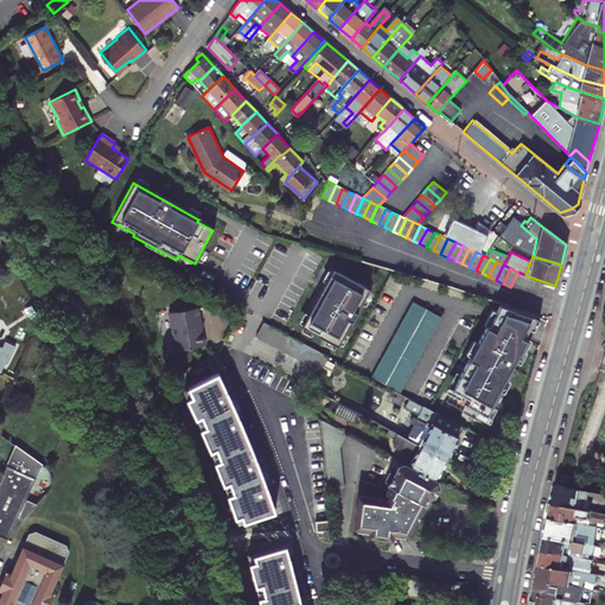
[(368,291),(328,269),(303,317),(305,318),(299,329),(336,349),(368,291)]
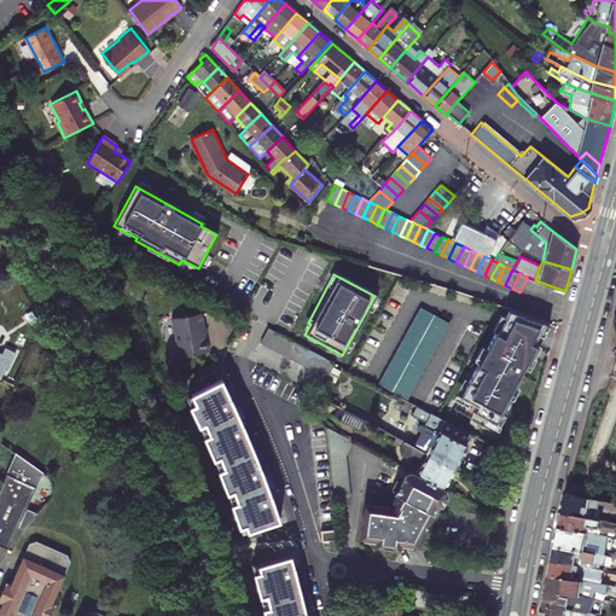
[(527,277),(519,292),(562,307),(565,291),(535,280),(527,277)]
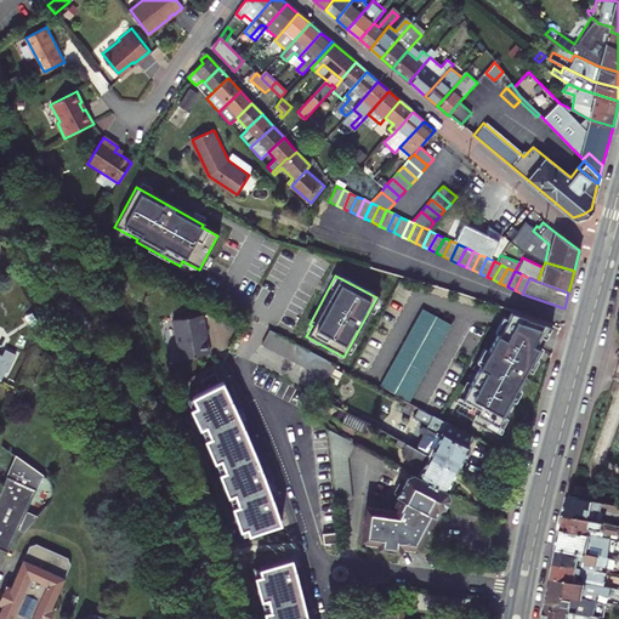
[(422,307),(380,386),(409,401),(452,323),(422,307)]
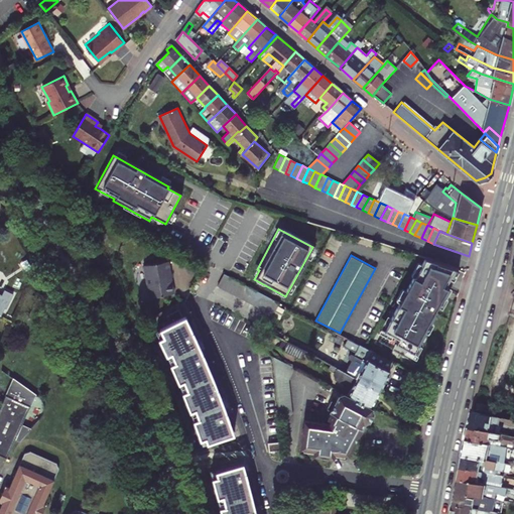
[(445,266),(424,259),(413,279),(412,278),(377,344),(390,351),(390,352),(408,362),(423,334),(422,334),(427,324),(429,325),(433,315),(431,314),(434,308),(435,309),(441,298),(442,299),(447,291),(443,288),(454,270),(445,266)]
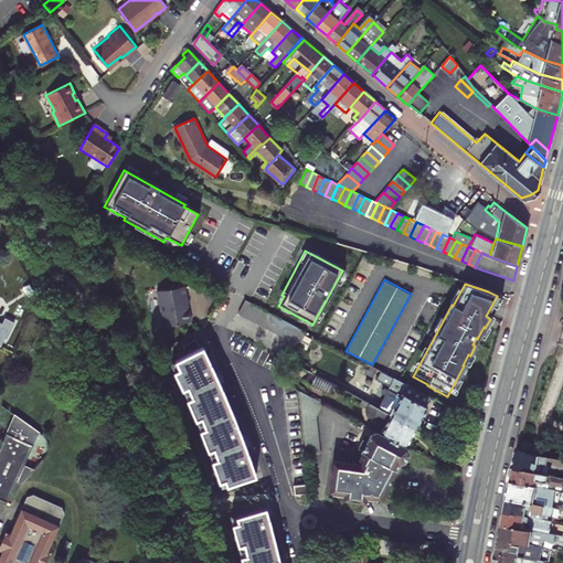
[(190,326),(183,290),(156,295),(162,331),(190,326)]
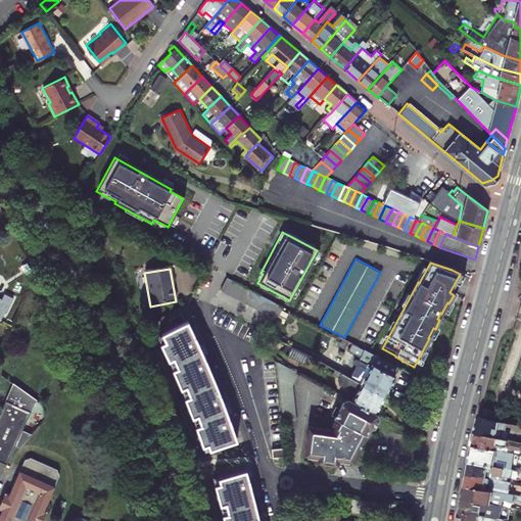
[(284,309),(208,271),(202,283),(278,322),(284,309)]
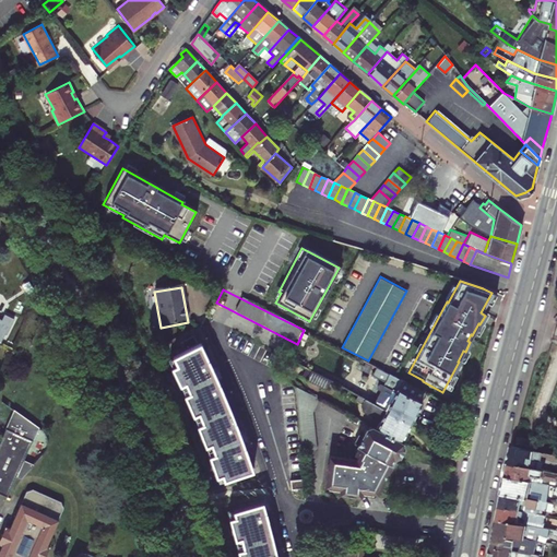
[(0,342),(4,344),(8,335),(10,336),(18,320),(7,316),(4,321),(0,319),(0,301),(1,299),(0,299),(0,342)]
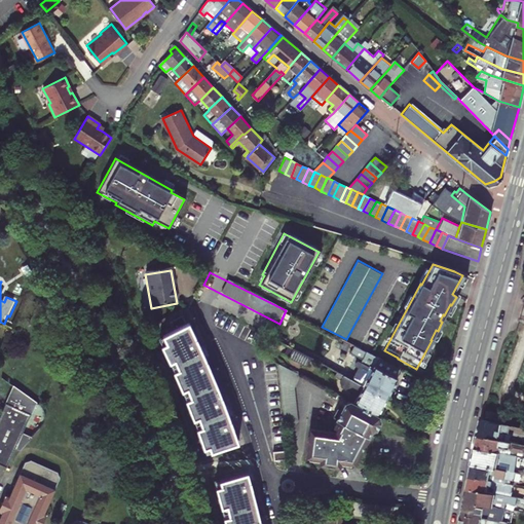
[(189,328),(188,326),(161,342),(161,343),(163,342),(178,374),(189,401),(201,434),(220,488),(227,515),(229,523),(258,523),(255,511),(250,489),(238,451),(228,422),(211,376),(196,347),(188,329),(189,328)]
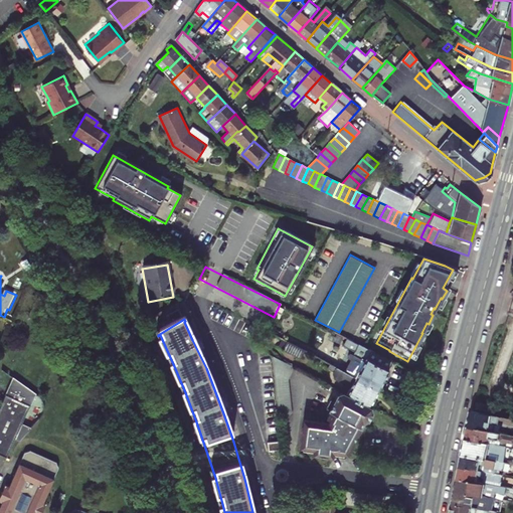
[(392,362),(368,349),(353,341),(348,338),(345,345),(355,351),(352,358),(350,357),(350,358),(348,357),(346,357),(344,360),(345,362),(348,363),(342,374),(377,392),(392,362)]
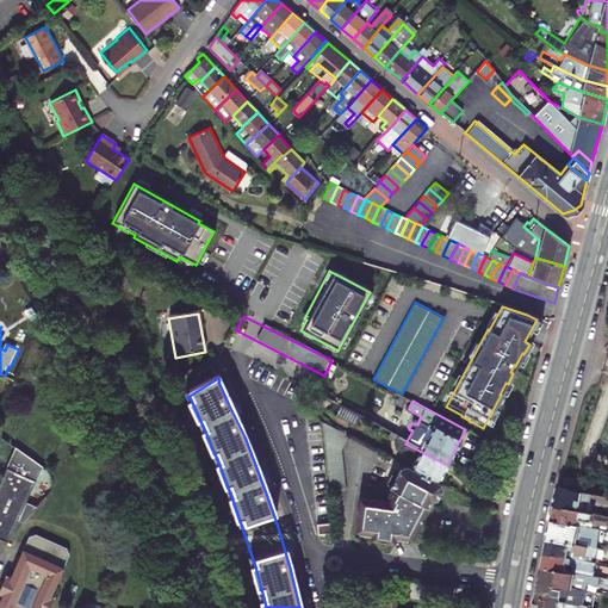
[(360,420),(340,410),(335,417),(335,420),(352,429),(357,427),(360,420)]
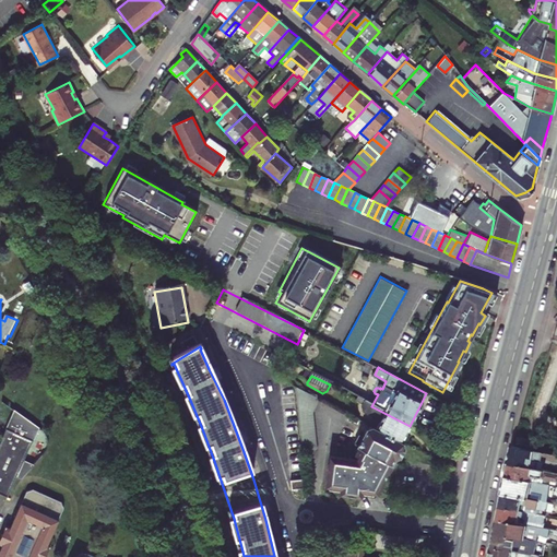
[(301,453),(295,391),(277,381),(277,383),(288,494),(304,492),(301,453)]
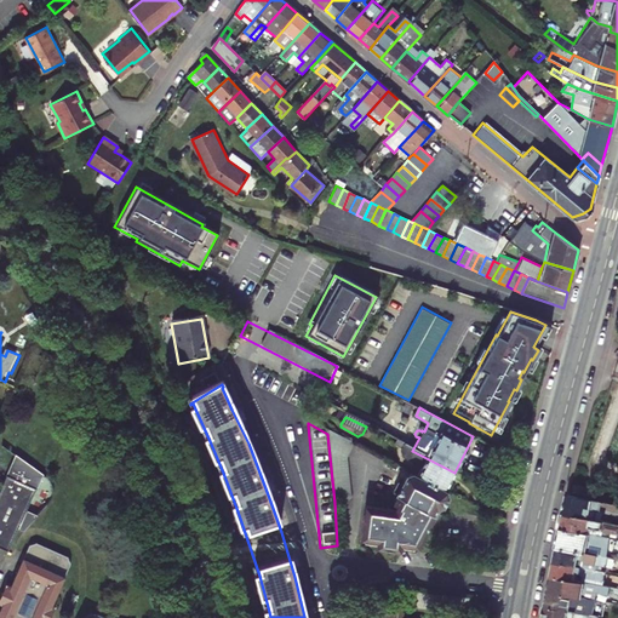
[(353,447),(327,434),(335,503),(350,502),(345,462),(353,447)]
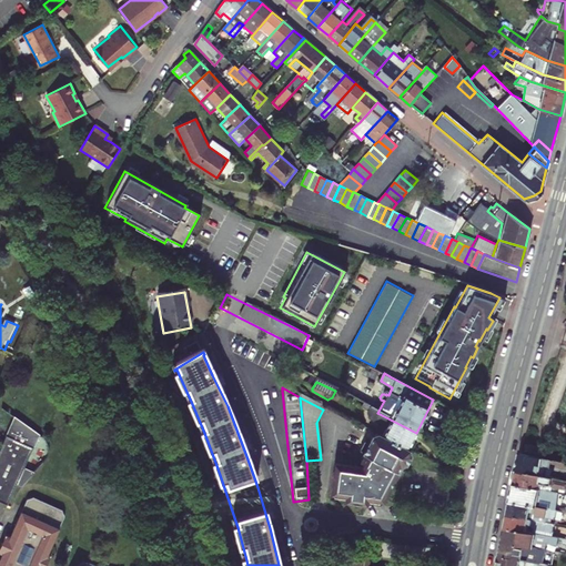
[(416,433),(377,413),(362,405),(360,411),(366,414),(365,417),(367,423),(384,432),(381,440),(406,453),(416,433)]
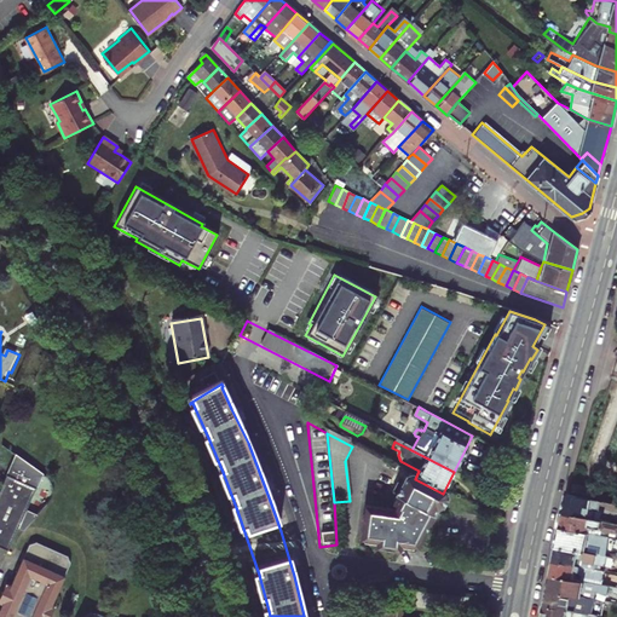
[(18,455),(10,476),(39,488),(46,473),(18,455)]
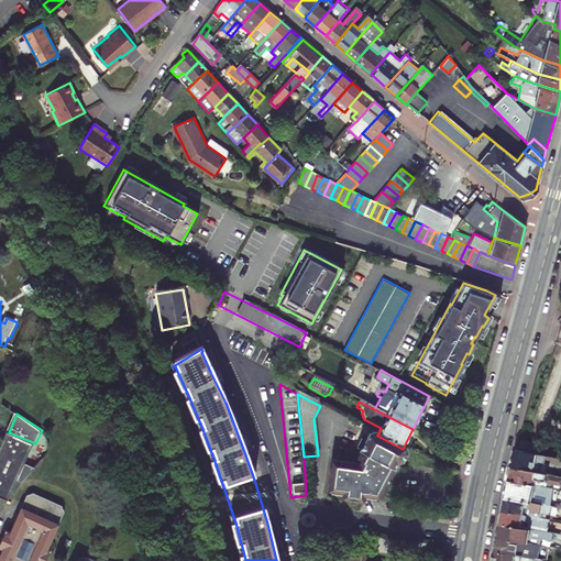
[(0,497),(10,502),(19,482),(26,463),(35,443),(9,432),(0,453),(0,497)]
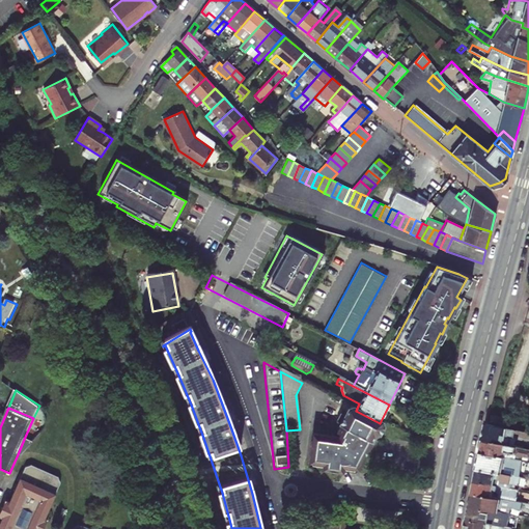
[(382,428),(381,424),(380,423),(356,411),(352,409),(345,412),(342,418),(338,417),(334,425),(339,428),(335,435),(338,437),(337,440),(311,436),(307,465),(309,465),(321,467),(321,469),(321,472),(341,474),(341,472),(341,469),(355,471),(372,438),(378,437),(382,428)]
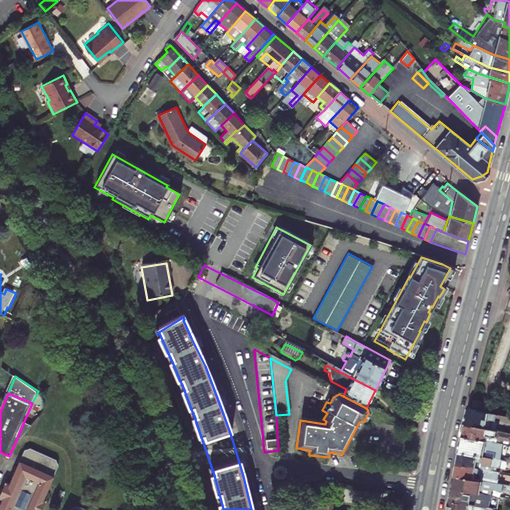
[(473,408),(499,414),(500,407),(475,401),(473,408)]
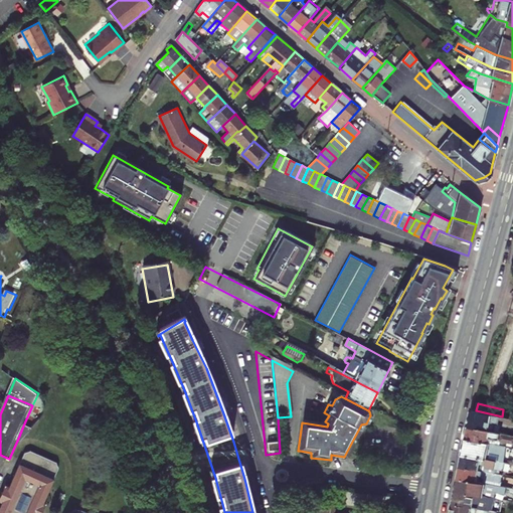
[(512,420),(472,411),(469,428),(496,434),(497,426),(508,429),(508,426),(512,426),(512,420)]
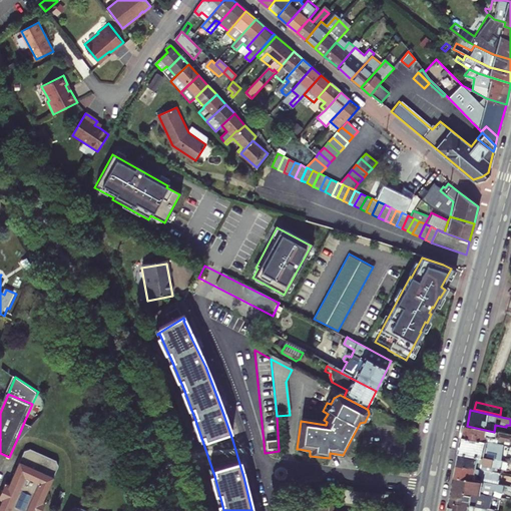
[(24,422),(17,439),(21,440),(33,426),(24,422)]
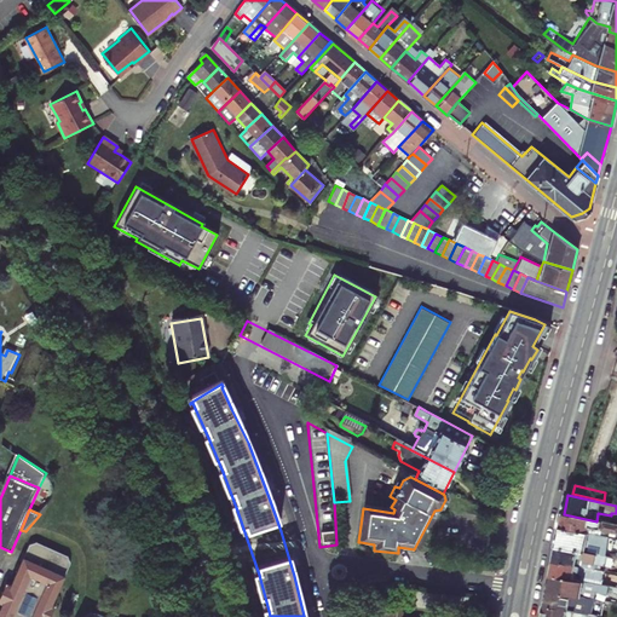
[(597,522),(564,514),(561,529),(580,534),(581,528),(610,532),(612,525),(597,522)]
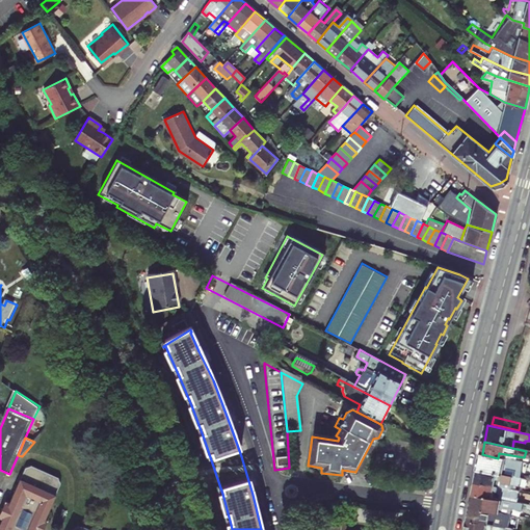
[(482,454),(479,470),(497,474),(498,468),(502,468),(502,466),(512,468),(514,461),(498,458),(482,454)]
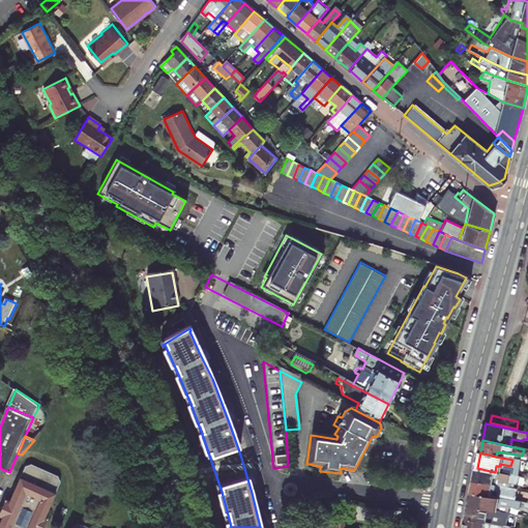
[(60,476),(33,465),(28,467),(12,501),(8,500),(0,516),(4,518),(0,525),(0,527),(45,527),(50,519),(47,518),(63,482),(60,476)]
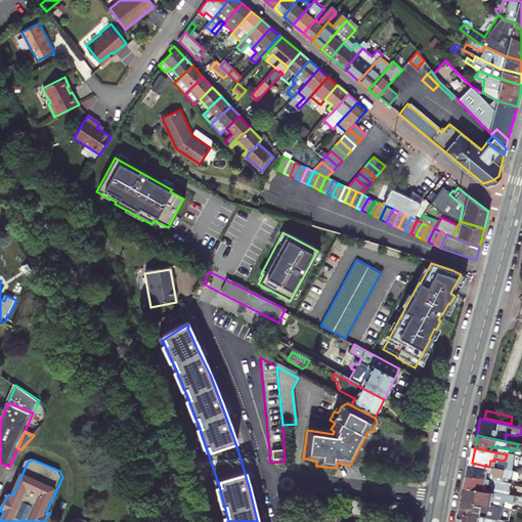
[(472,463),(469,476),(502,483),(504,476),(514,478),(515,472),(489,467),(472,463)]
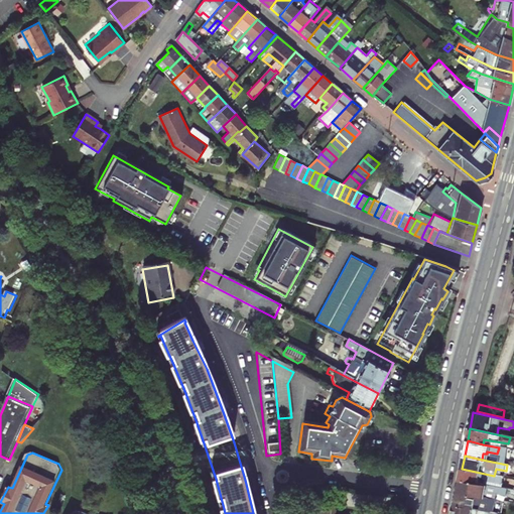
[(462,469),(460,481),(478,484),(479,477),(485,479),(485,480),(485,481),(487,482),(488,482),(505,486),(507,478),(494,476),(462,469)]
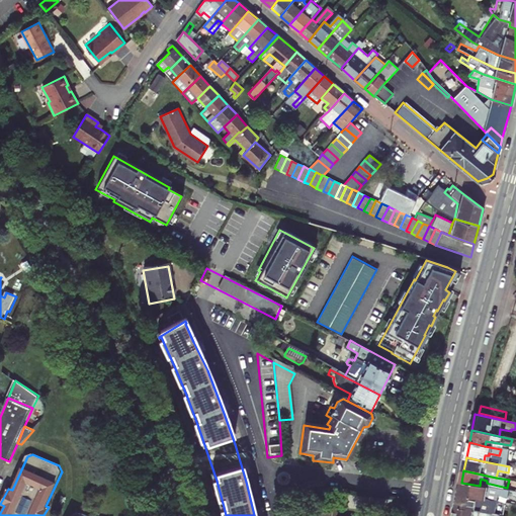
[(461,483),(458,496),(496,503),(497,496),(515,500),(515,493),(480,486),(461,483)]
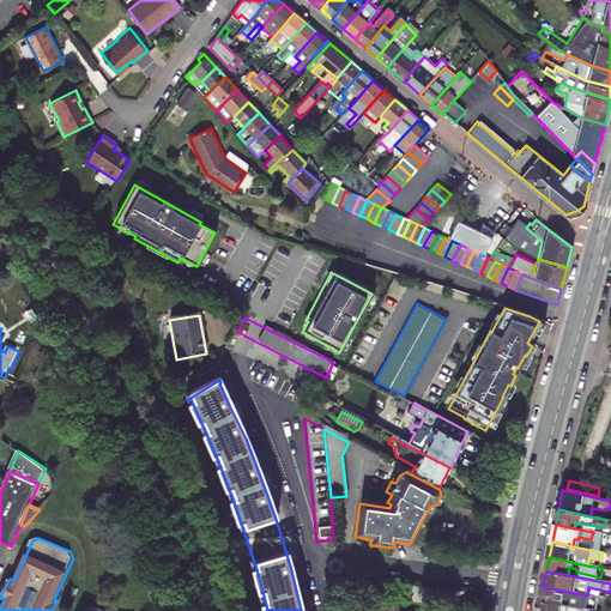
[(543,587),(540,600),(585,610),(586,599),(591,600),(591,596),(587,596),(543,587)]
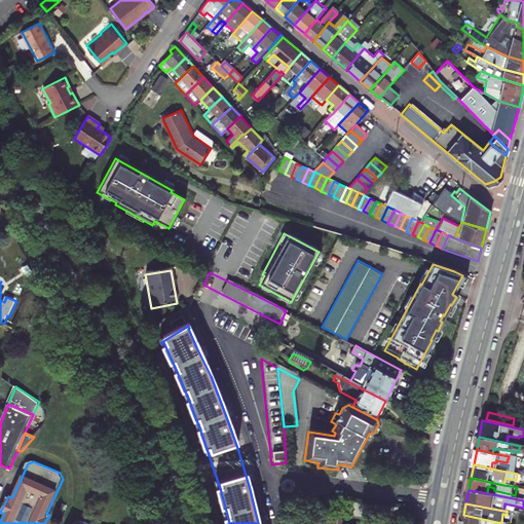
[(501,523),(463,515),(461,523),(501,523)]
